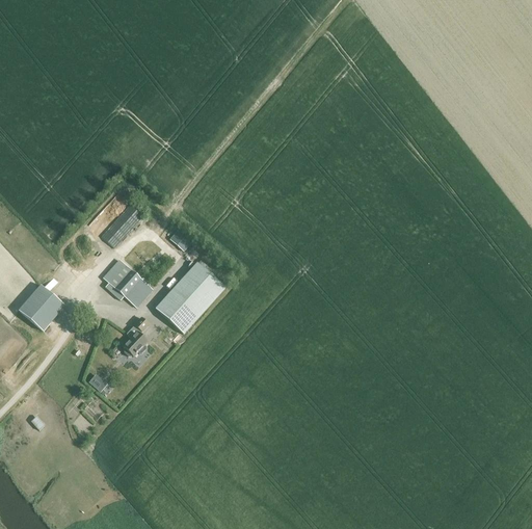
[(101,234),(114,246),(144,214),(131,202),(101,234)]
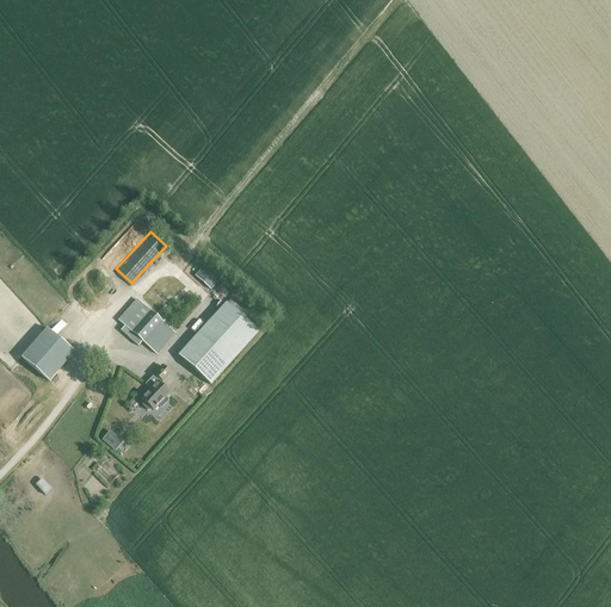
[(197,272),(195,274),(210,287),(220,277),(214,271),(204,264),(197,272)]
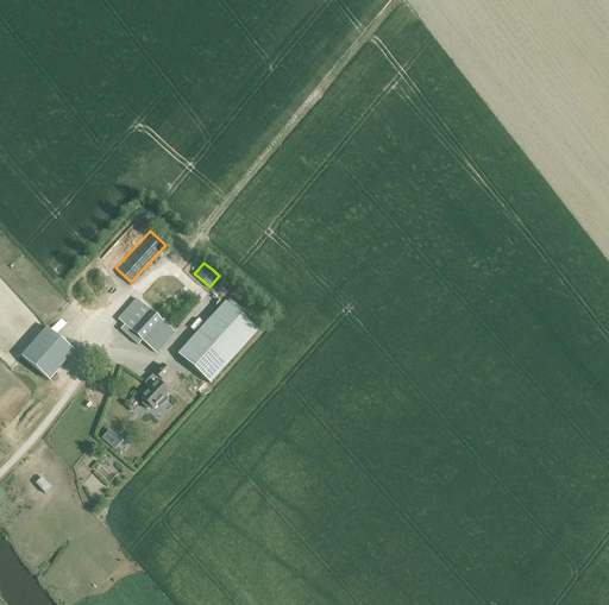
[(118,316),(156,351),(175,331),(136,296),(118,316)]
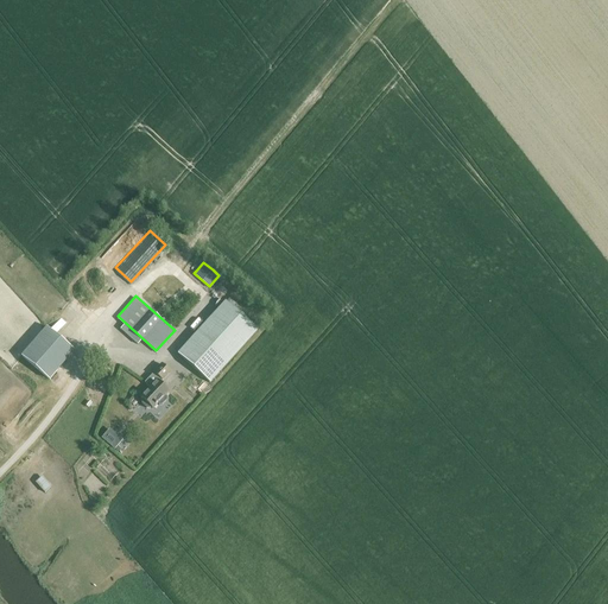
[(177,351),(209,381),(258,328),(226,299),(177,351)]
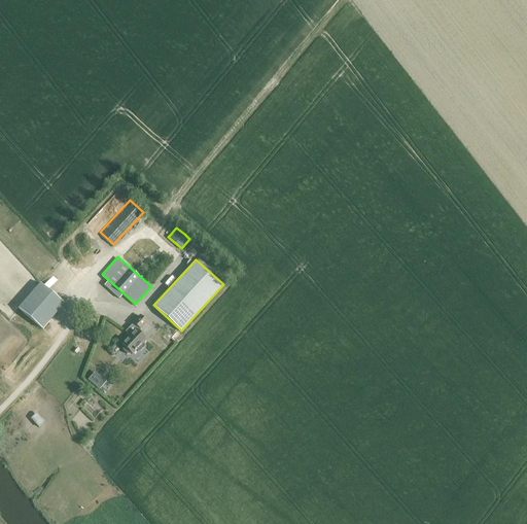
[(54,284),(60,275),(55,271),(47,280),(54,284)]
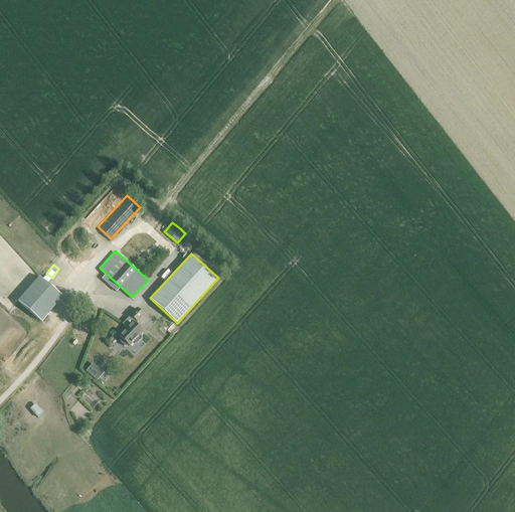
[(18,300),(41,320),(62,295),(39,275),(18,300)]
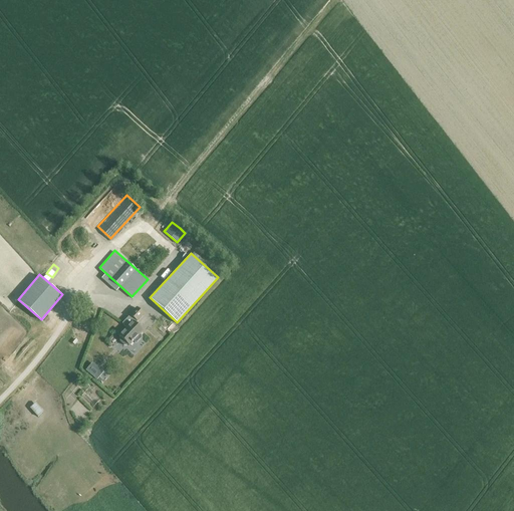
[(120,335),(119,337),(119,339),(123,343),(125,343),(127,341),(129,343),(143,329),(135,322),(144,313),(137,306),(131,313),(122,321),(126,326),(119,334),(120,335)]
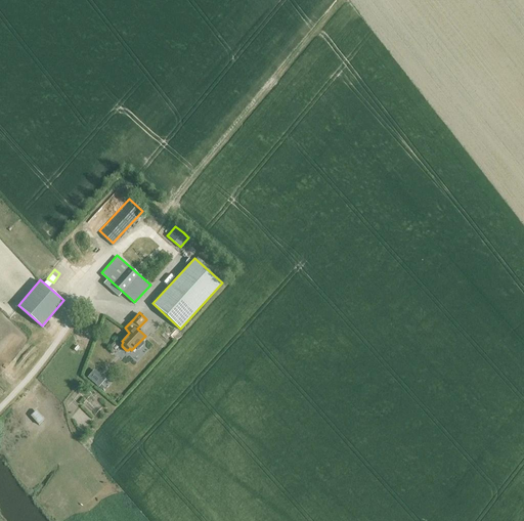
[(99,386),(105,378),(94,368),(87,377),(99,386)]
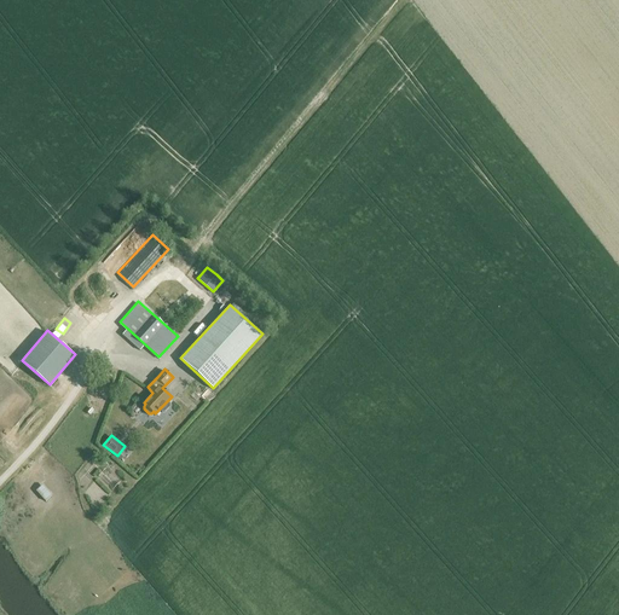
[(108,463),(100,470),(115,485),(122,477),(108,463)]
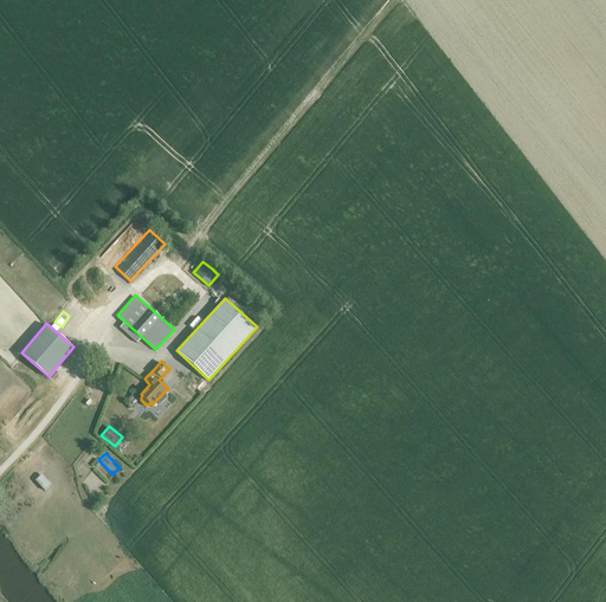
[(36,478),(45,487),(52,481),(43,471),(36,478)]
